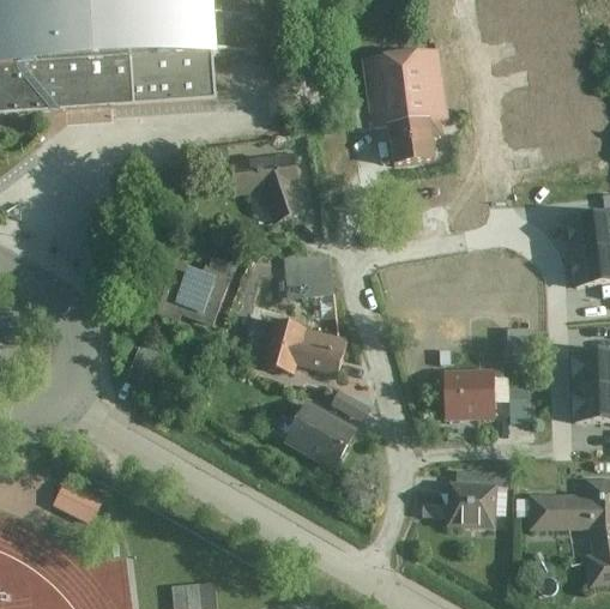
[(0,109),(46,107),(85,103),(110,102),(217,95),(216,55),(211,0),(0,0),(0,109)]
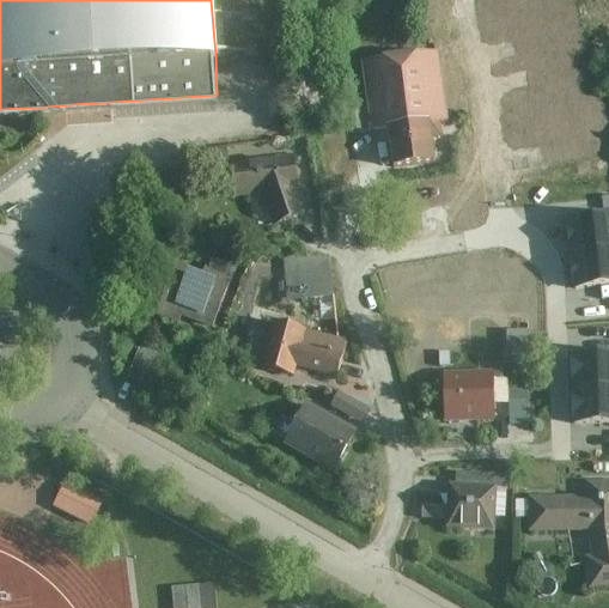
[(449,114),(438,44),(361,54),(366,101),(353,103),(357,129),(390,125),(395,158),(438,153),(437,134),(444,131),(443,116),(449,114)]
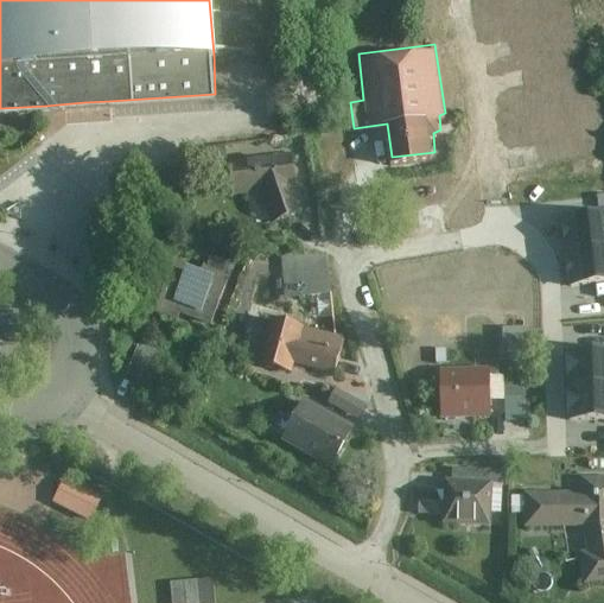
[(290,147),(227,157),(231,191),(261,186),(271,217),(305,207),(294,181),(297,181),(290,147)]
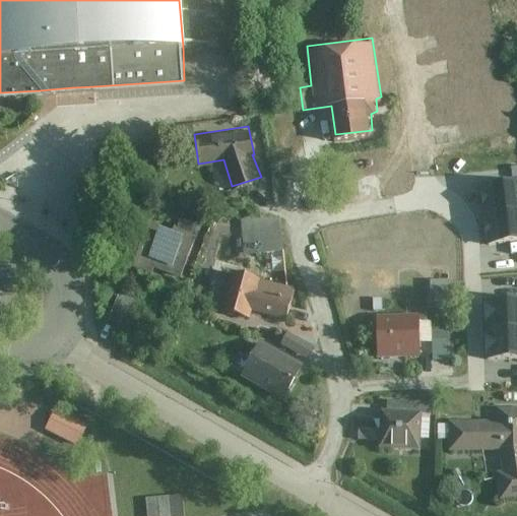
[(516,179),(476,185),(480,214),(516,208),(516,179)]
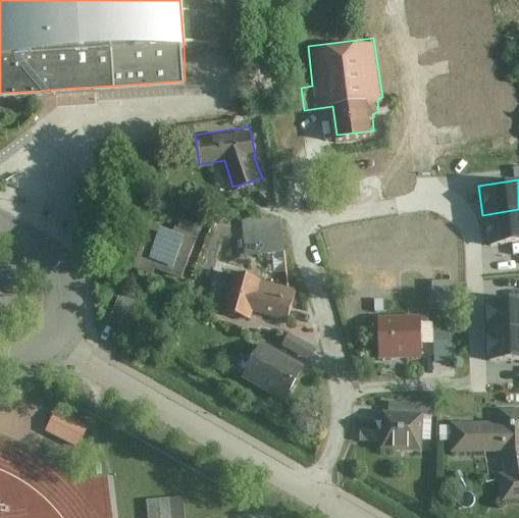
[(518,209),(482,215),(486,245),(518,240),(518,209)]
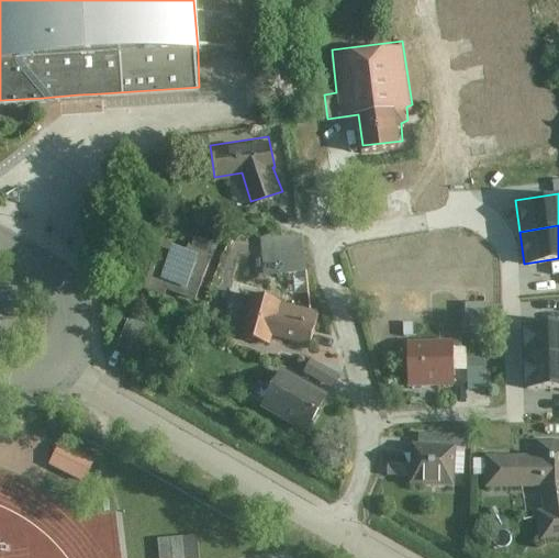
[(305,267),(300,230),(255,236),(260,274),(305,267)]
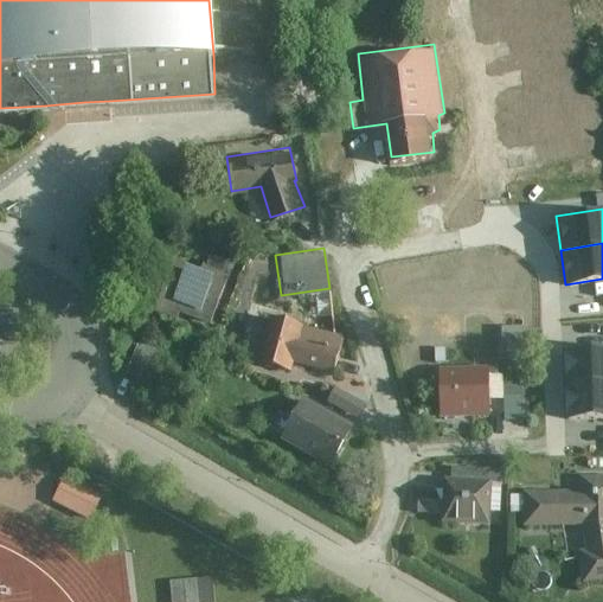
[(210,321),(232,260),(205,251),(200,264),(173,256),(153,306),(175,314),(178,309),(210,321)]
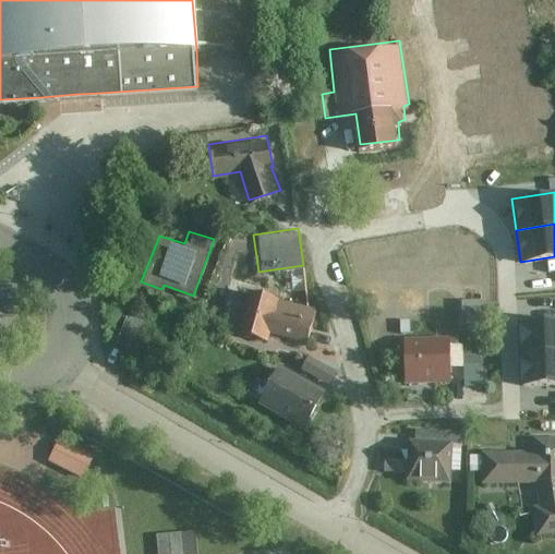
[(315,306),(249,288),(237,328),(267,338),(269,330),(309,340),(315,306)]
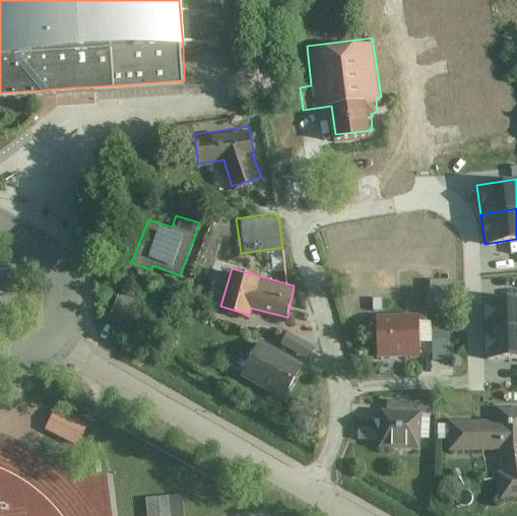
[(451,305),(450,276),(433,277),(434,306),(451,305)]
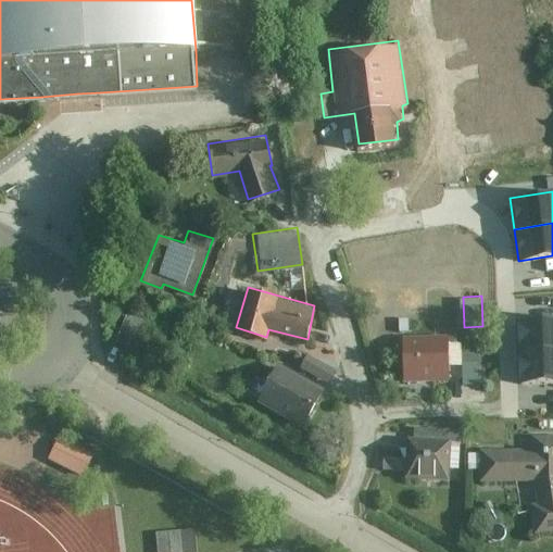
[(141,350),(152,321),(126,311),(115,340),(141,350)]
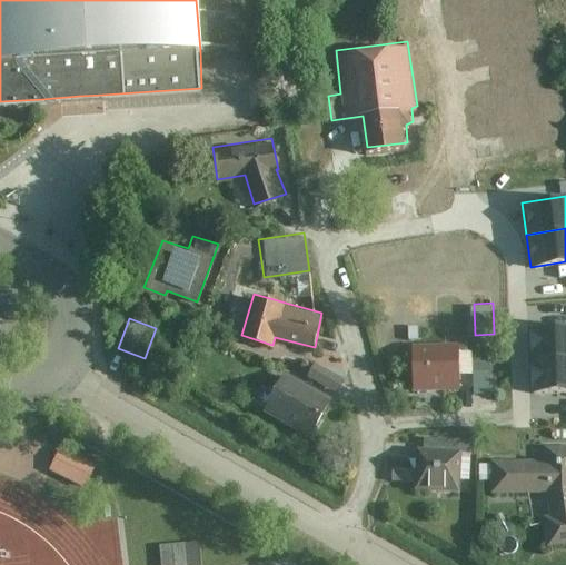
[(565,326),(526,328),(527,360),(565,359),(565,326)]
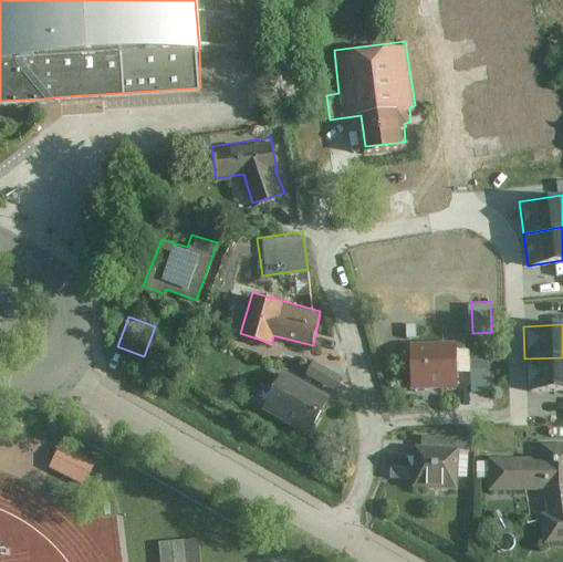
[(409,392),(454,391),(454,344),(407,346),(409,392)]
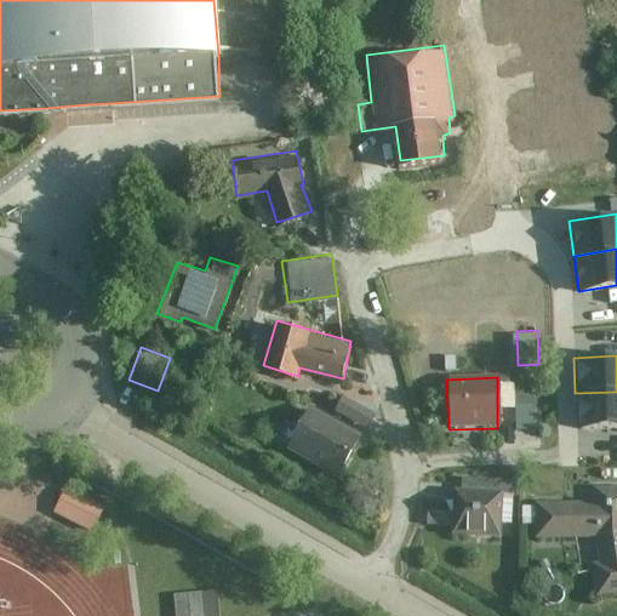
[(616,392),(575,393),(576,429),(616,427),(616,392)]
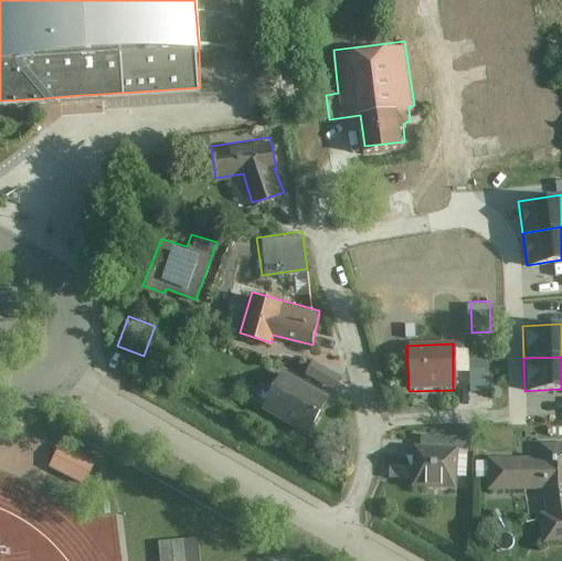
[(341,374),(311,358),(305,370),(335,388),(341,374)]
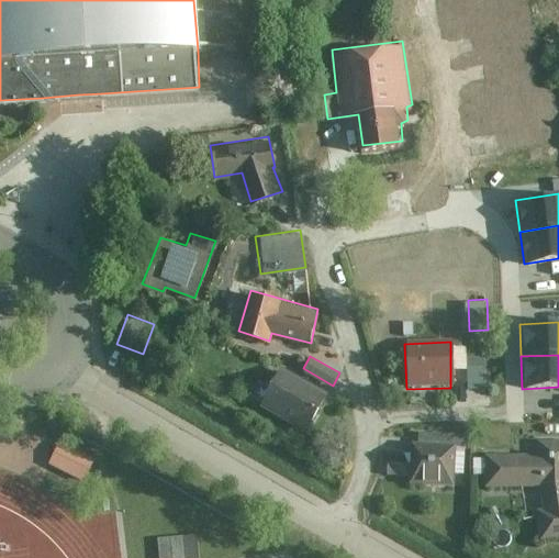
[(328,392),(281,367),(259,406),(306,432),(328,392)]
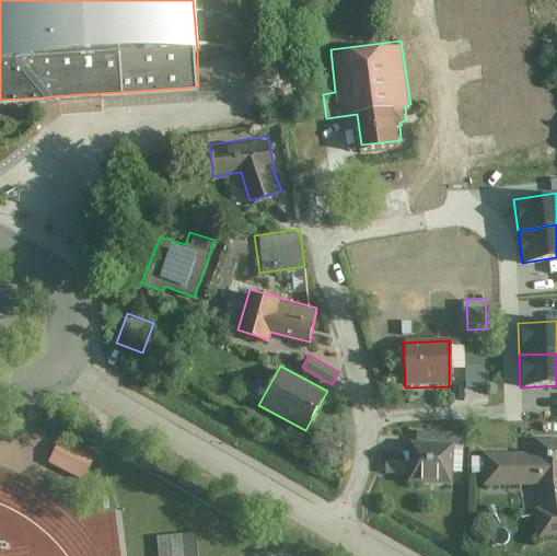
[(91,452),(57,436),(45,459),(80,475),(91,452)]
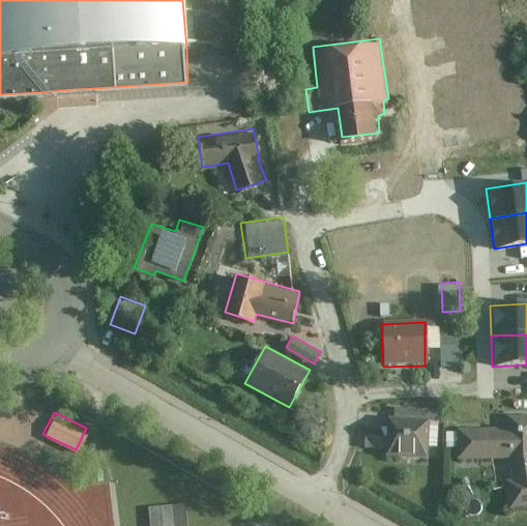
[(526,504),(526,412),(507,413),(508,427),(457,427),(458,457),(510,455),(513,479),(509,479),(511,506),(526,504)]
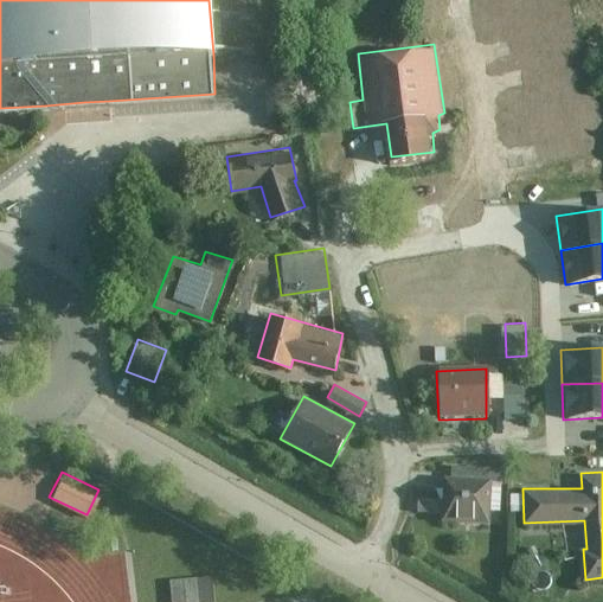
[(491,522),(492,478),(443,476),(442,519),(491,522)]
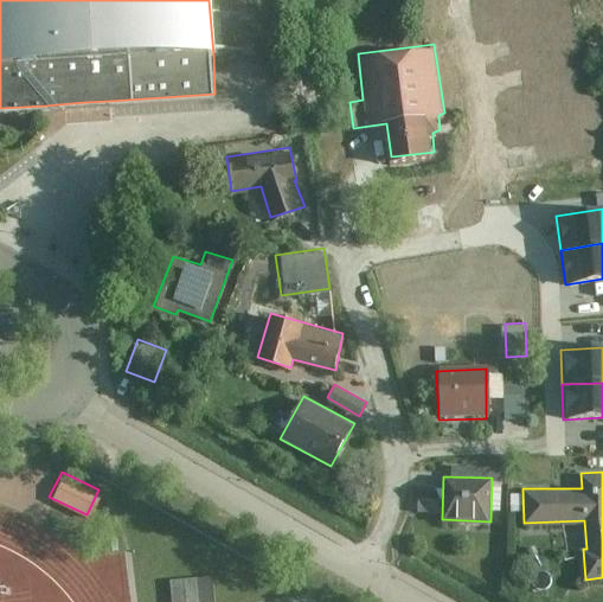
[(216,572),(172,577),(174,601),(188,601),(219,599),(216,572)]
